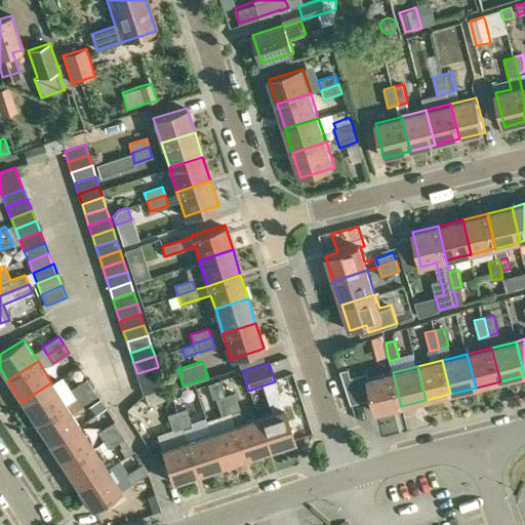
[(158,367),(137,373),(140,385),(161,377),(158,367)]
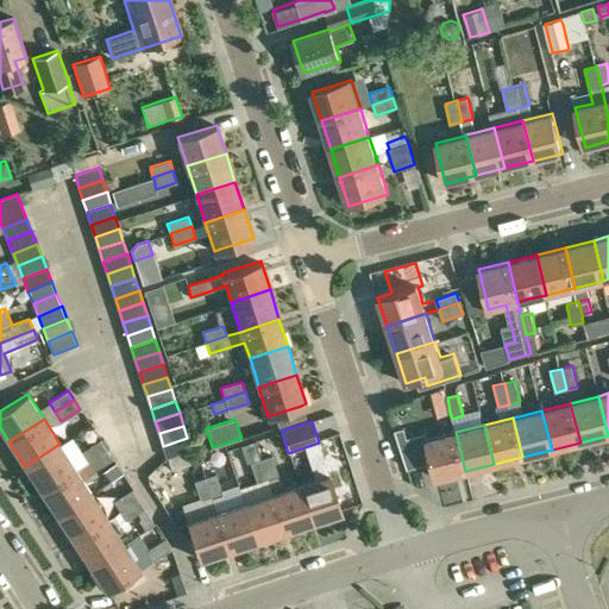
[(407,441),(400,443),(400,446),(406,468),(407,468),(432,462),(437,479),(465,471),(456,432),(454,433),(445,435),(427,439),(427,435),(407,441)]
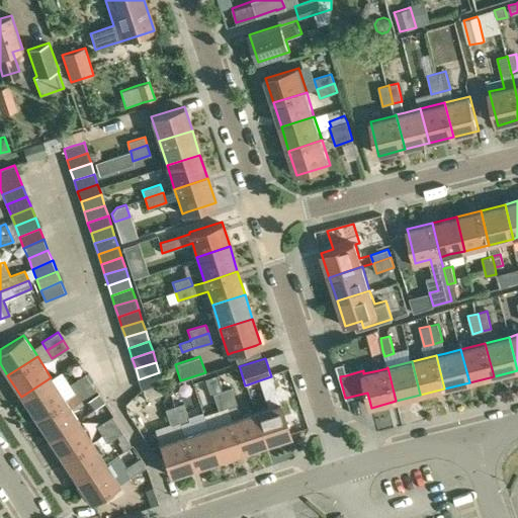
[(51,377),(21,397),(35,418),(65,399),(74,393),(74,392),(69,384),(61,371),(51,377)]
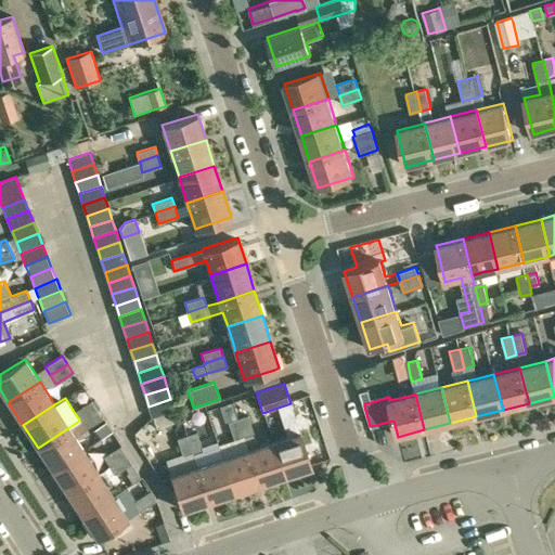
[(170,399),(149,407),(153,417),(170,412),(175,411),(170,399)]
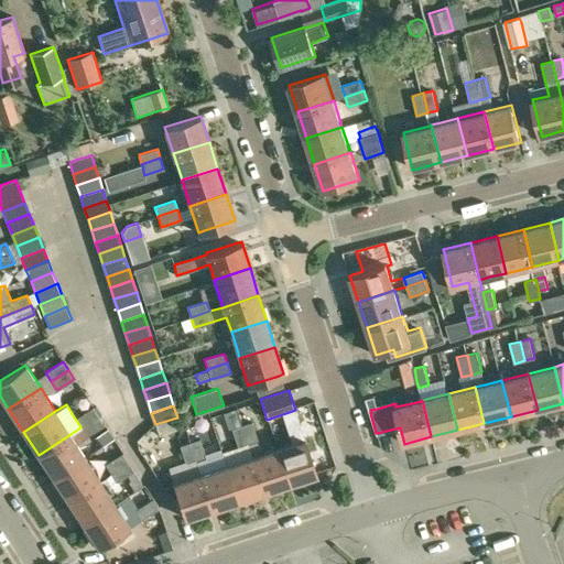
[(258,407),(231,413),(234,425),(261,418),(258,407)]
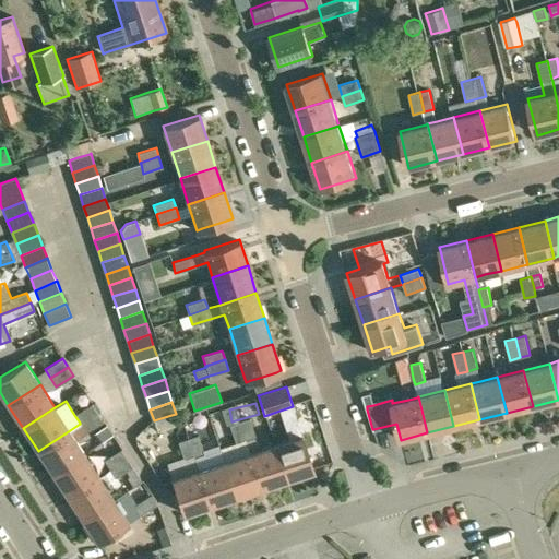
[(91,404),(74,415),(80,423),(97,413),(91,404)]
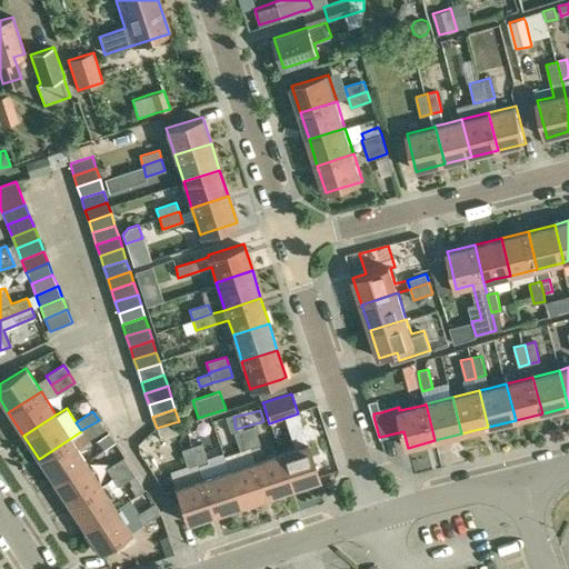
[(293,447),(280,451),(292,487),(320,478),(307,442),(298,413),(285,418),(293,447)]
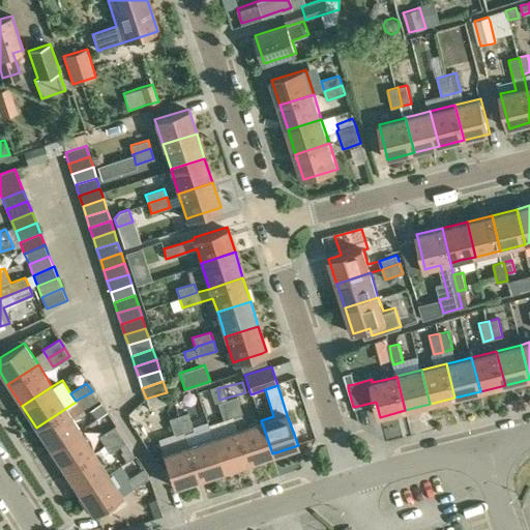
[(92,391),(76,401),(76,402),(82,410),(97,400),(92,391)]
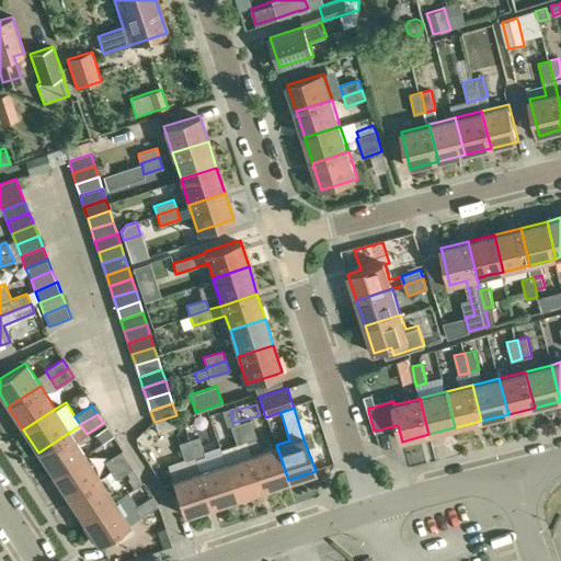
[(250,420),(241,423),(247,442),(250,454),(251,454),(263,489),(288,480),(276,445),(261,450),(256,438),(250,420)]
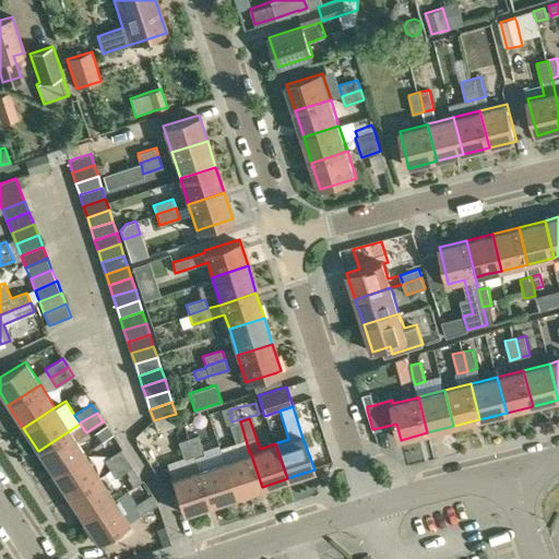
[(240,421),(229,425),(236,443),(246,440),(240,421)]
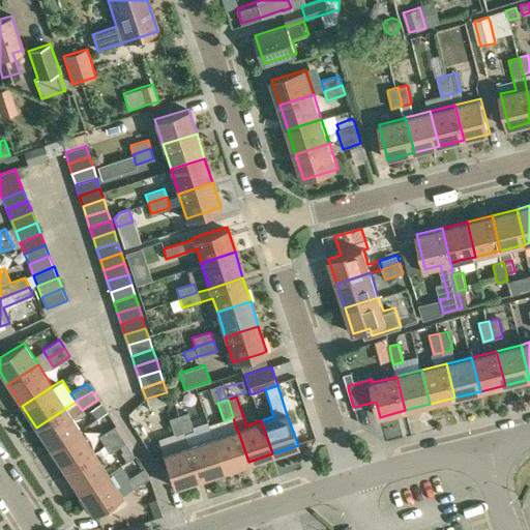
[(66,408),(36,428),(50,449),(80,429),(71,416),(82,410),(76,402),(66,408)]
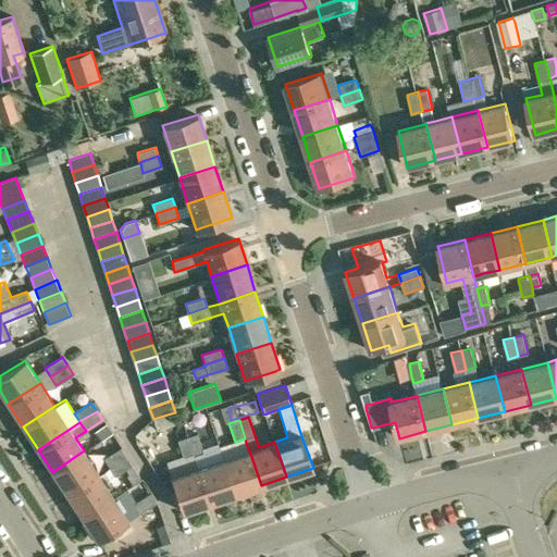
[(106,424),(93,432),(99,442),(111,433),(106,424)]
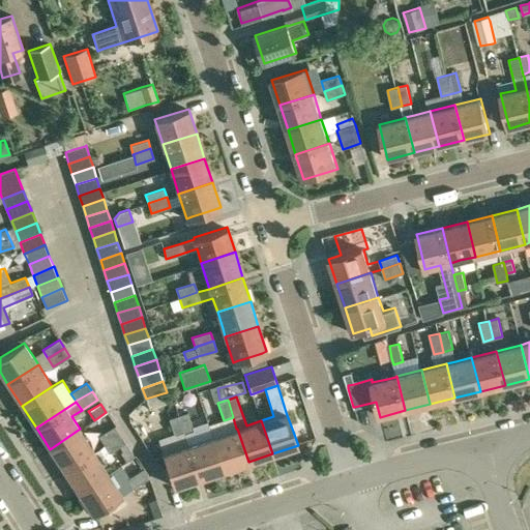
[(187,412),(178,416),(183,434),(194,431),(187,412)]
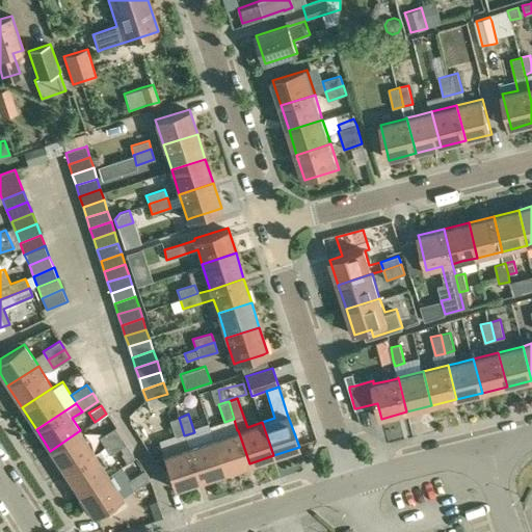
[(179,418),(169,421),(176,439),(184,435),(179,418)]
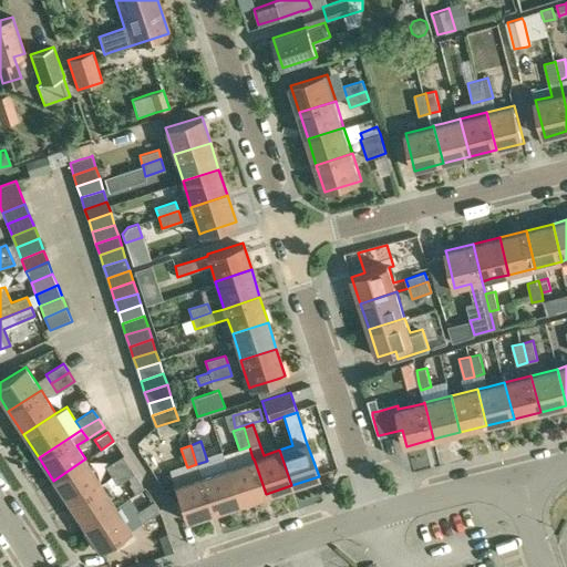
[(123,455),(105,466),(111,475),(129,464),(123,455)]
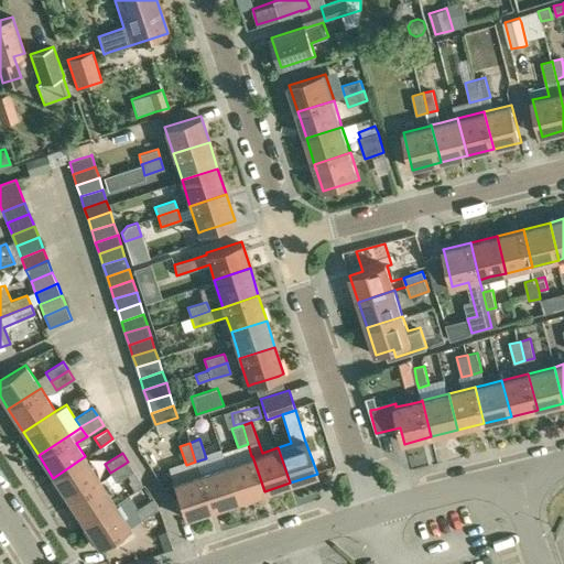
[(85,456),(53,478),(68,500),(100,479),(85,456)]
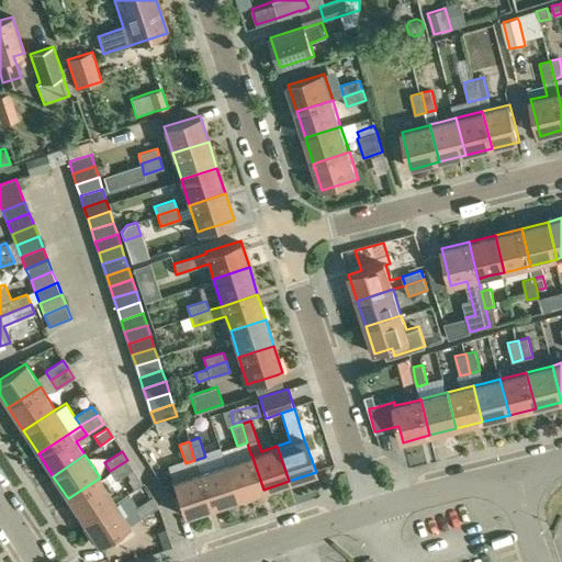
[(250,454),(225,463),(237,498),(263,490),(251,454),(250,454)]
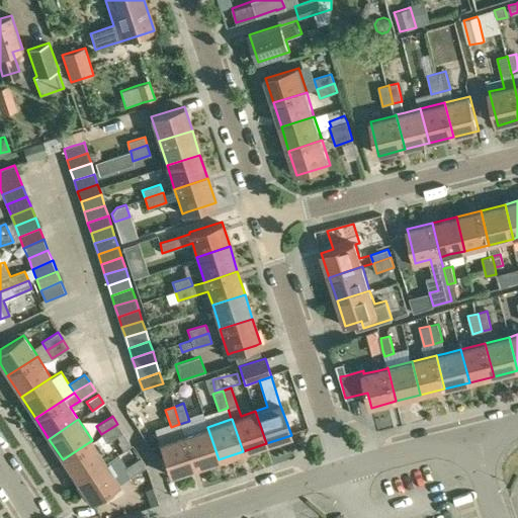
[(117,424),(101,434),(107,442),(122,432),(117,424)]
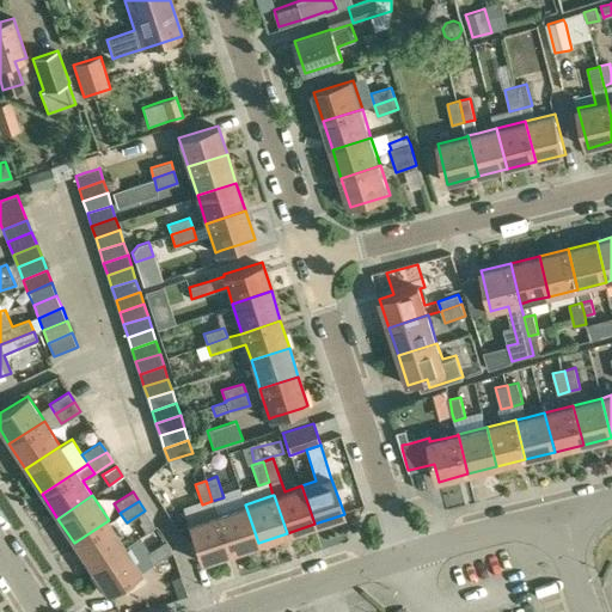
[(228,510),(218,514),(231,552),(258,543),(245,505),(228,510)]
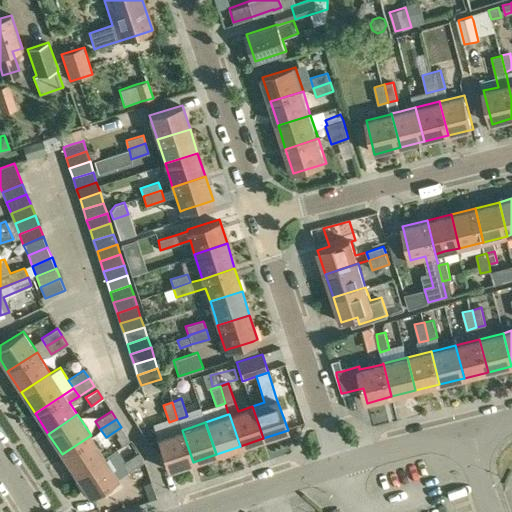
[(181,430),(158,438),(169,471),(193,462),(182,430),(181,430)]
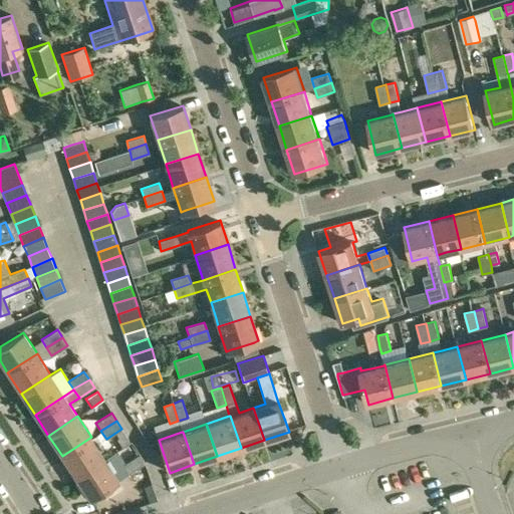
[(91,437),(62,456),(75,477),(104,458),(91,437)]
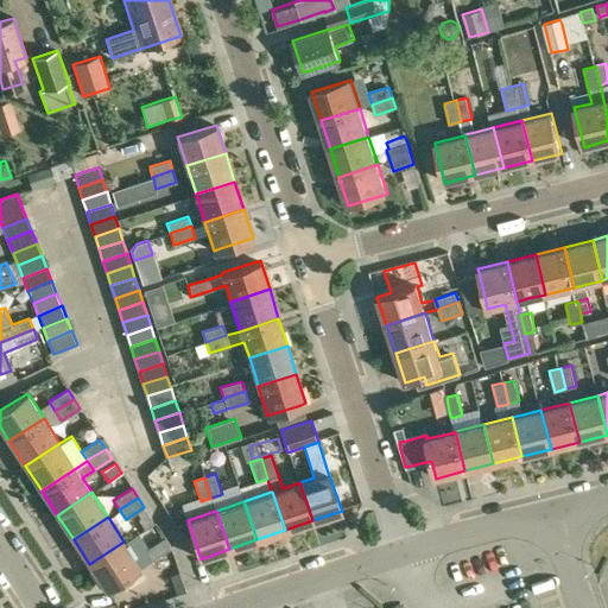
[(164,538),(146,550),(152,559),(170,548),(164,538)]
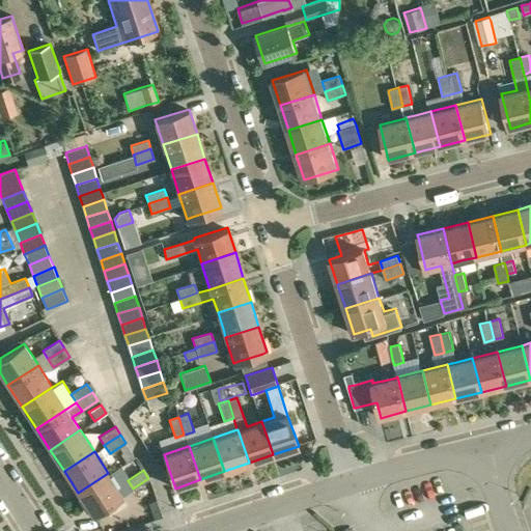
[(108,473),(78,493),(92,514),(122,495),(108,473)]
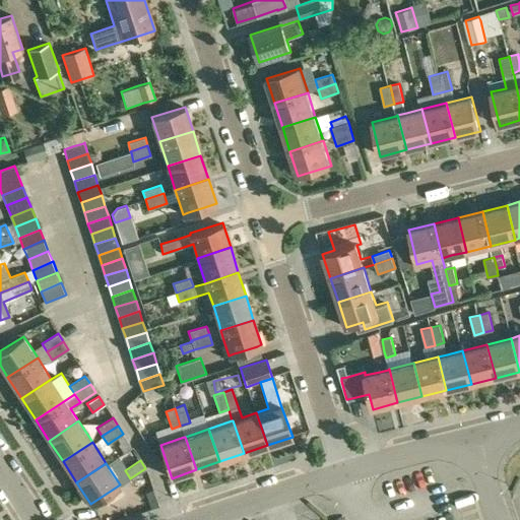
[(122,518),(138,513),(135,506),(120,511),(122,518)]
